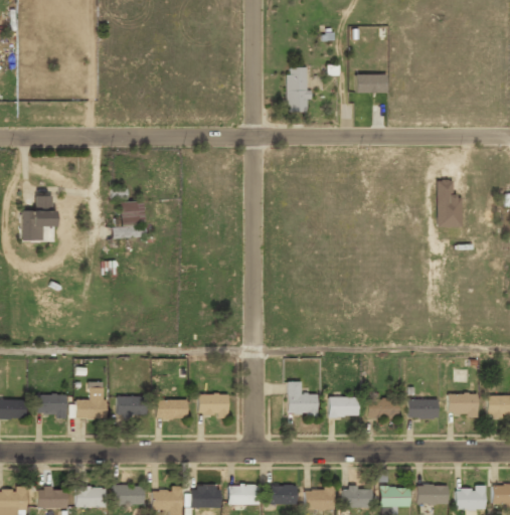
[(309,67),(288,67),(288,113),(309,113),(309,67)]
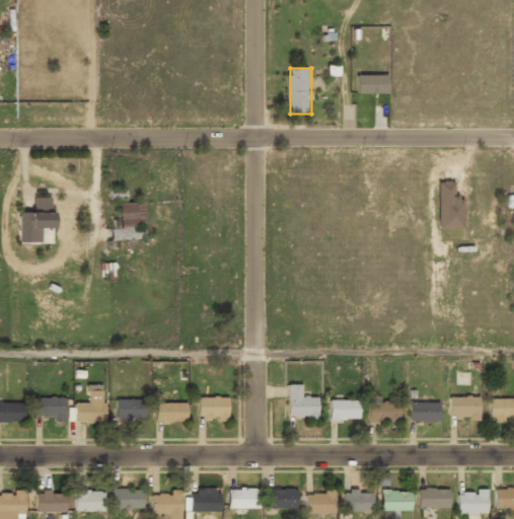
[(389,76),(359,76),(359,93),(389,93),(389,76)]
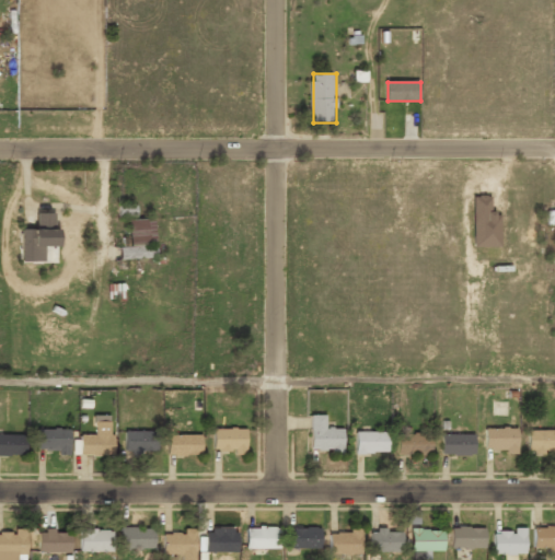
[(498,216),(504,216),(504,246),(477,246),(477,197),(482,197),(482,195),(489,195),(489,197),(495,197),(495,211),(498,211),(498,216)]
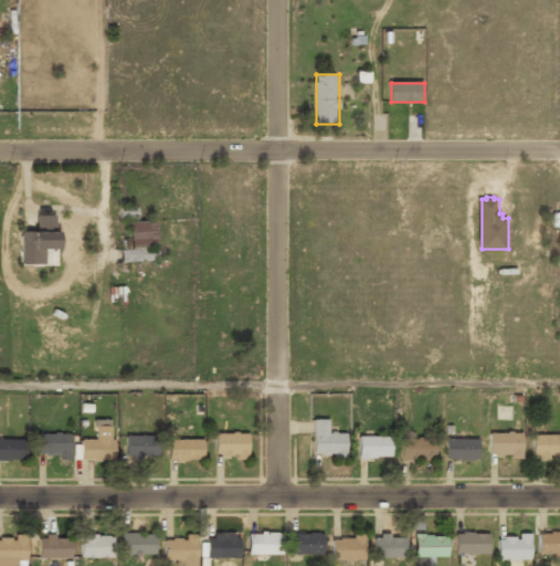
[(126,209),(126,217),(139,218),(139,209),(126,209)]
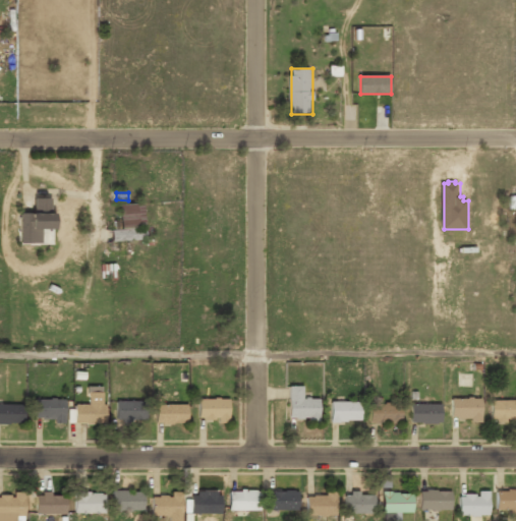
[(147,204),(120,205),(121,229),(109,230),(110,241),(148,240),(147,204)]
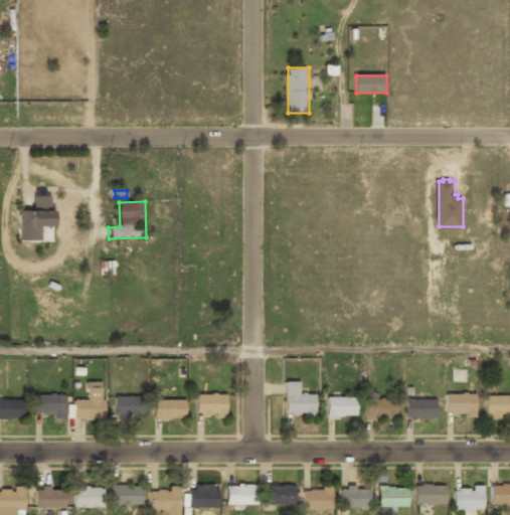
[(54,226),(54,210),(22,210),(22,239),(33,239),(33,226),(54,226)]
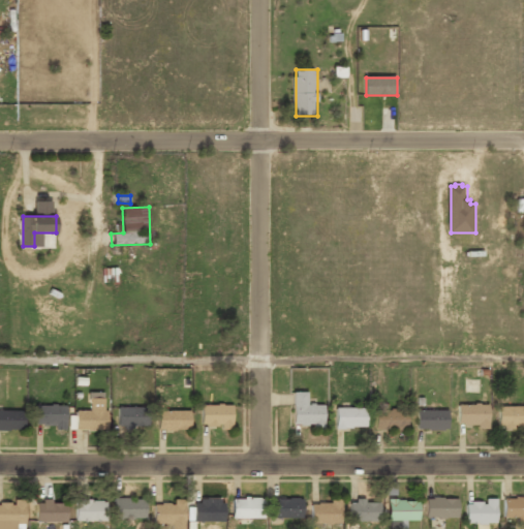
[(108,281),(118,281),(118,271),(108,271),(108,281)]
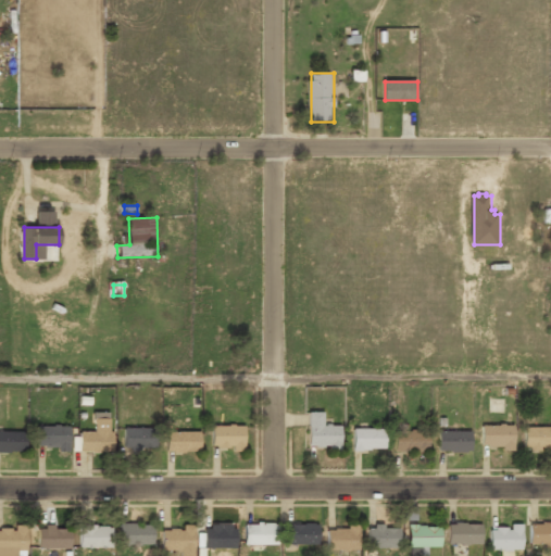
[(343,426),(326,426),(326,413),(311,413),(311,447),(343,447),(343,426)]
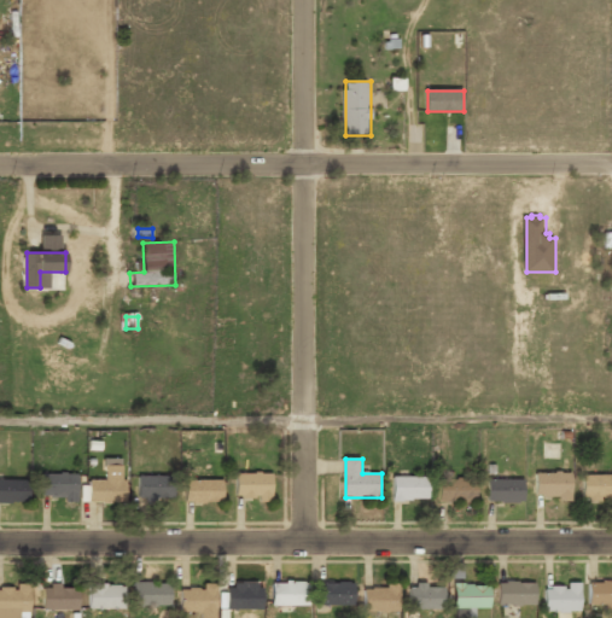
[(92,502),(127,503),(128,464),(108,464),(108,479),(92,479),(92,502)]
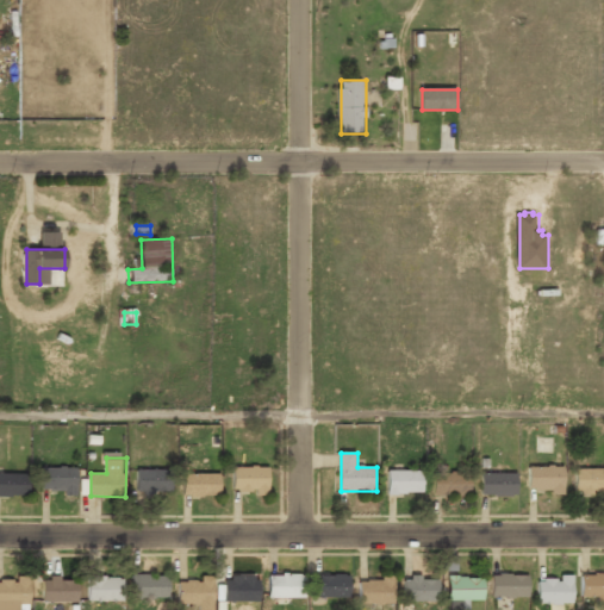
[(566,465),(530,465),(530,491),(566,491),(566,465)]
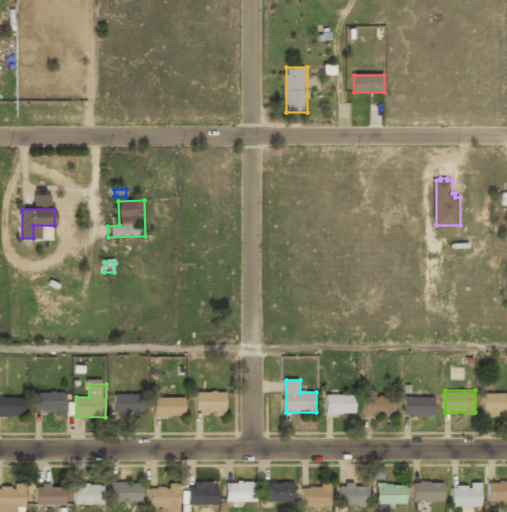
[(227,391),(197,391),(197,413),(227,413),(227,391)]
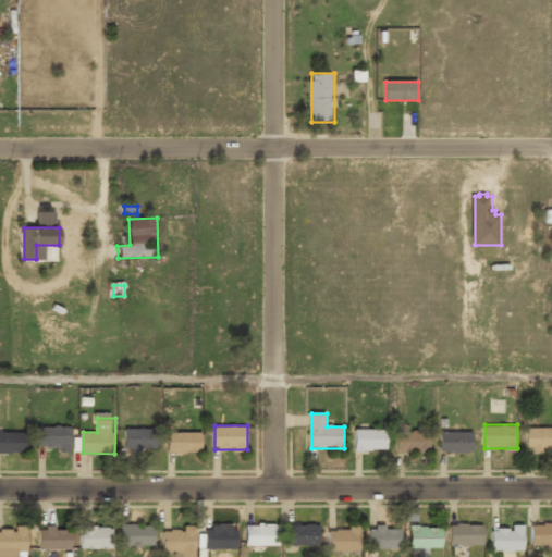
[(551,426),(528,426),(528,450),(551,450),(551,426)]
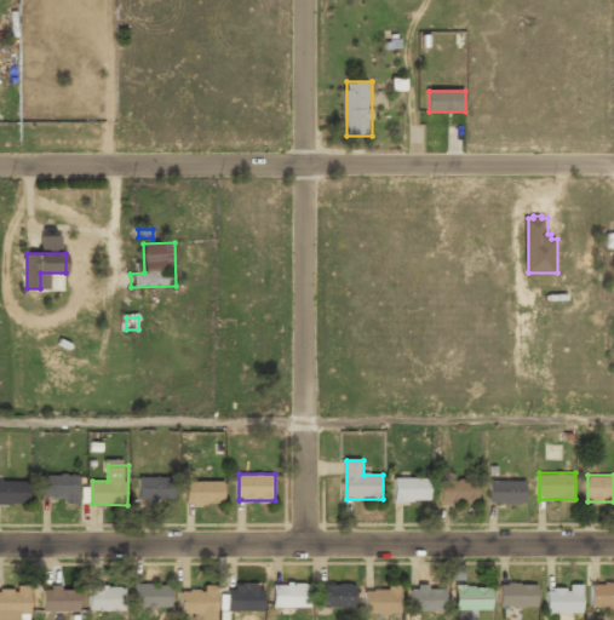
[(80,476),(44,476),(44,500),(80,500),(80,476)]
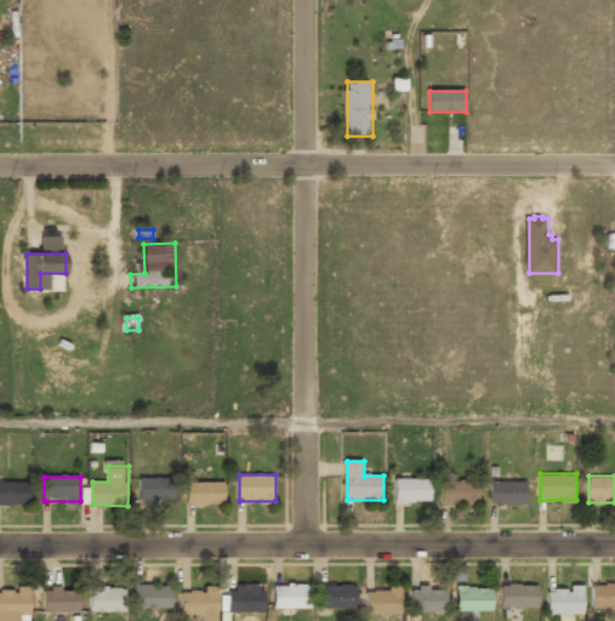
[(176,478),(142,478),(142,501),(176,501),(176,478)]
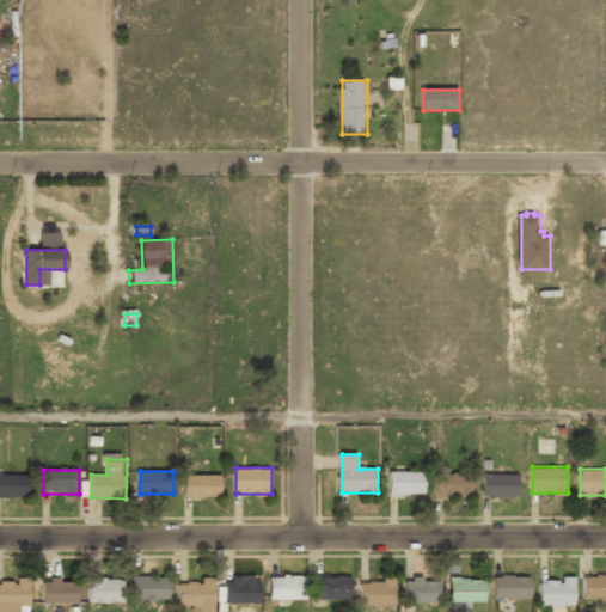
[(427,472),(391,472),(391,495),(427,495),(427,472)]
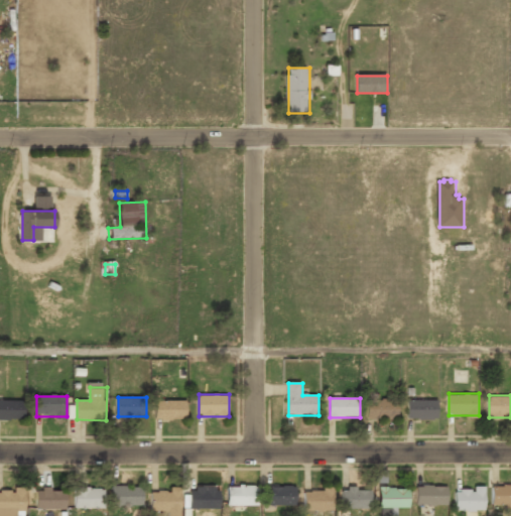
[(368,418),(400,418),(400,399),(368,399),(368,418)]
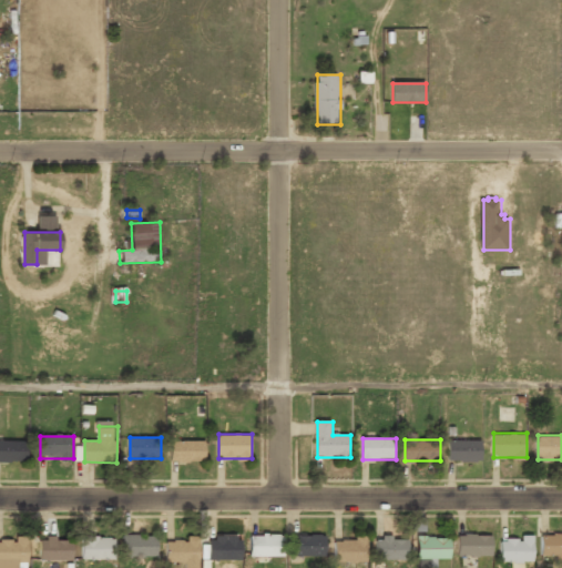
[(483,460),(483,439),(450,439),(450,460),(483,460)]
